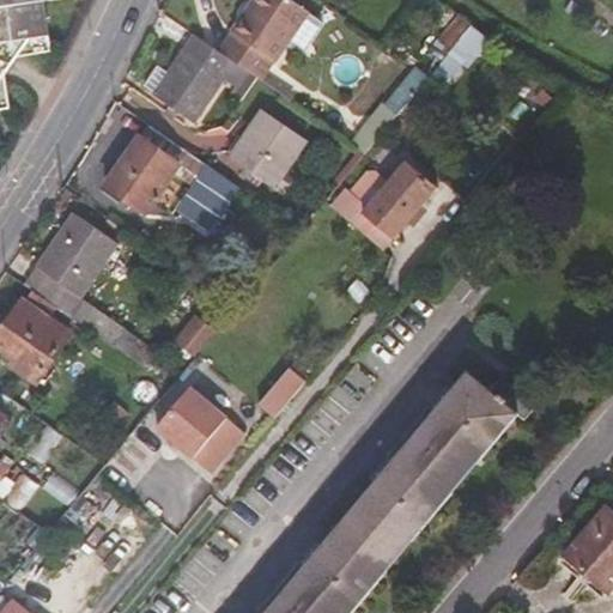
[(0,0),(0,105),(13,104),(7,70),(13,56),(42,53),(34,2),(48,0),(0,0)]
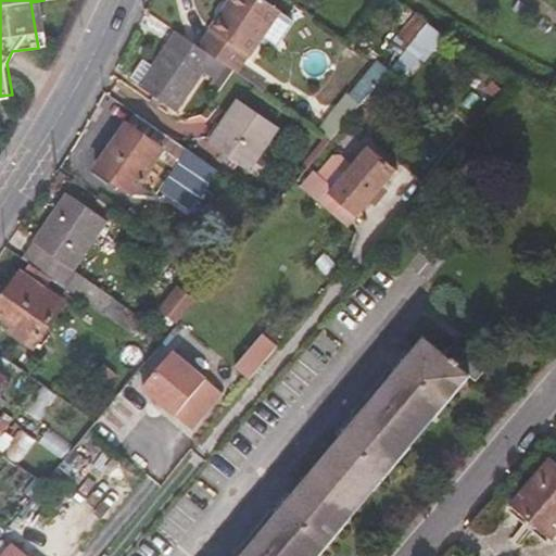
[(227,66),(235,72),(243,77),(255,61),(256,62),(288,17),(263,0),(243,0),(218,36),(220,38),(209,53),(214,58),(227,66)]
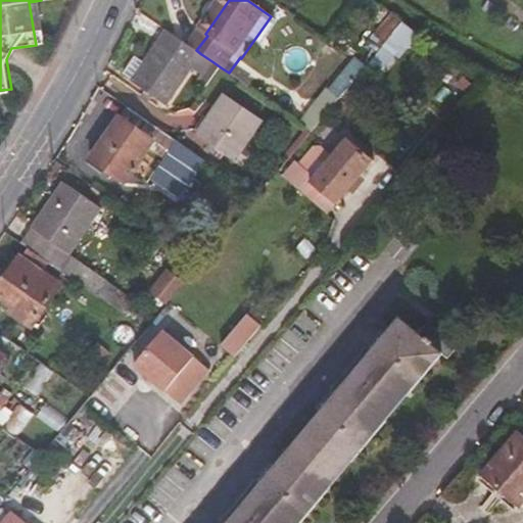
[(144,90),(141,95),(151,101),(154,97),(165,105),(201,54),(196,50),(165,30),(139,68),(132,79),(131,81),(144,90)]
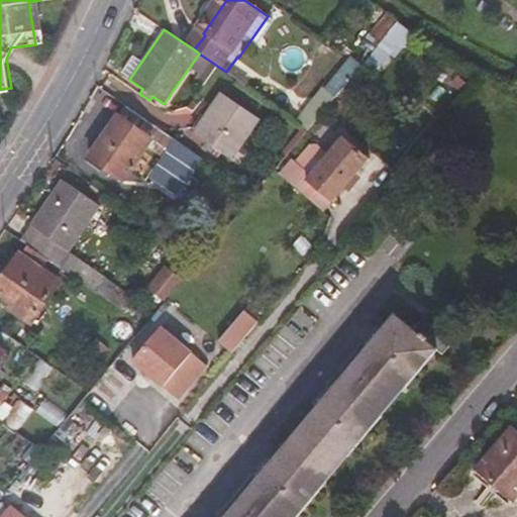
[(385,36),(360,66),(371,74),(389,54),(393,57),(400,47),(385,36)]
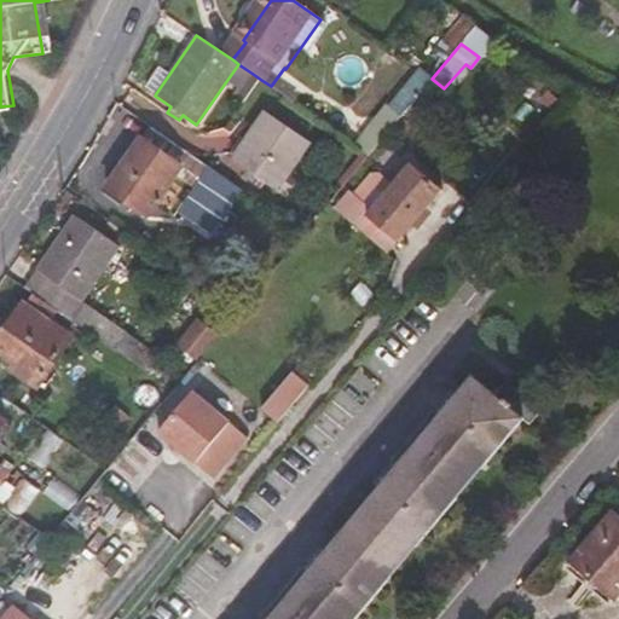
[(353,144),(368,155),(399,117),(416,97),(432,79),(418,69),(387,108),(385,106),(353,144)]
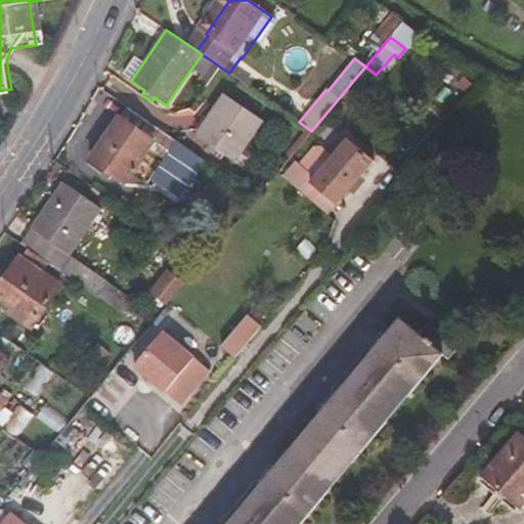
[(201,82),(208,86),(221,68),(214,62),(201,82)]
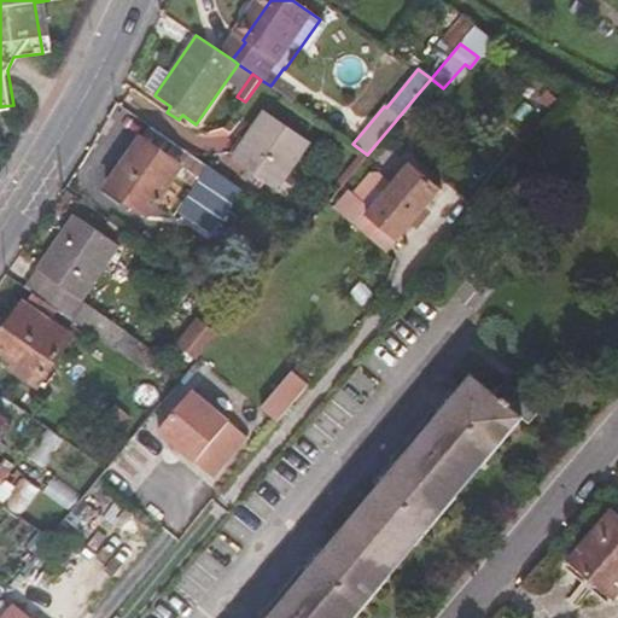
[(146,87),(156,93),(164,81),(155,75),(146,87)]
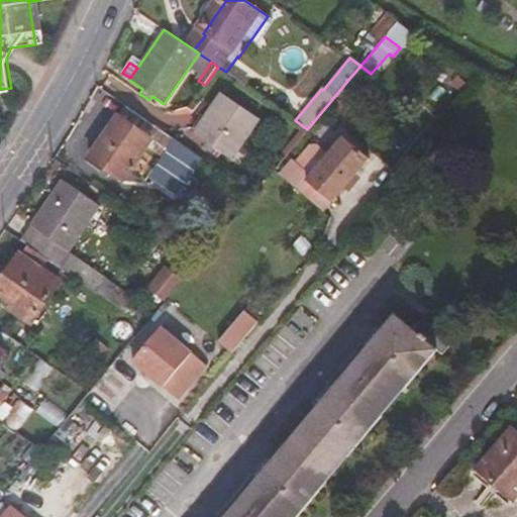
[(347,81),(333,98),(345,108),(360,90),(347,81)]
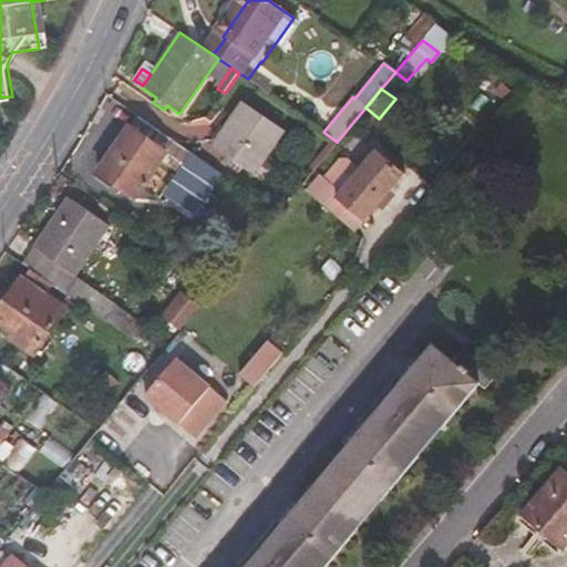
[(284,130),(244,103),(214,146),(253,174),(284,130)]
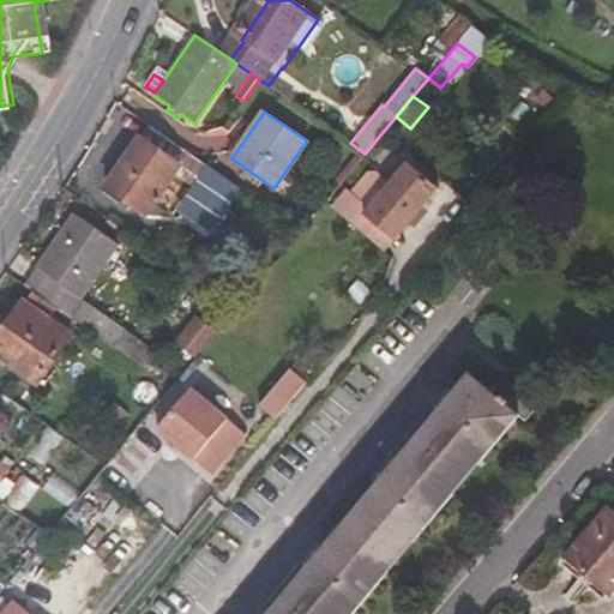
[(188,152),(148,125),(139,137),(180,164),(188,152)]
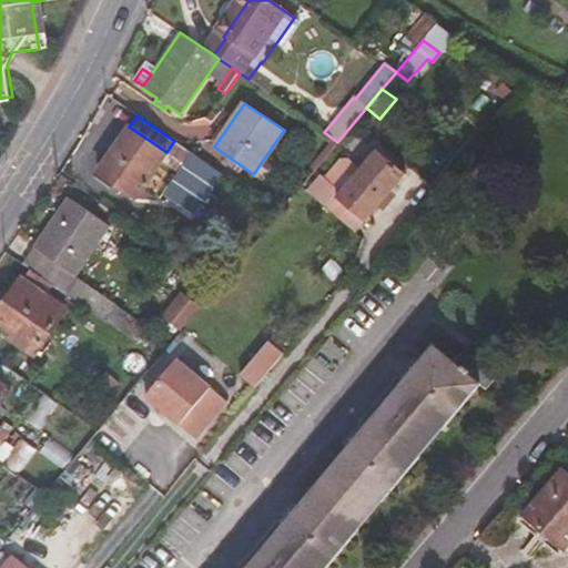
[(166,152),(129,127),(97,172),(135,199),(166,152)]
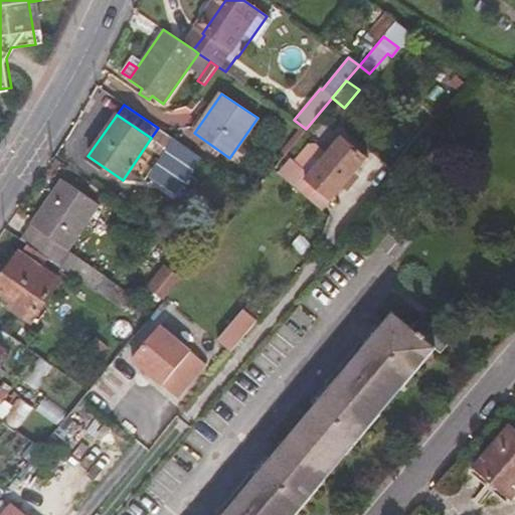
[(306,179),(331,200),(367,158),(341,137),(309,175),(306,179)]
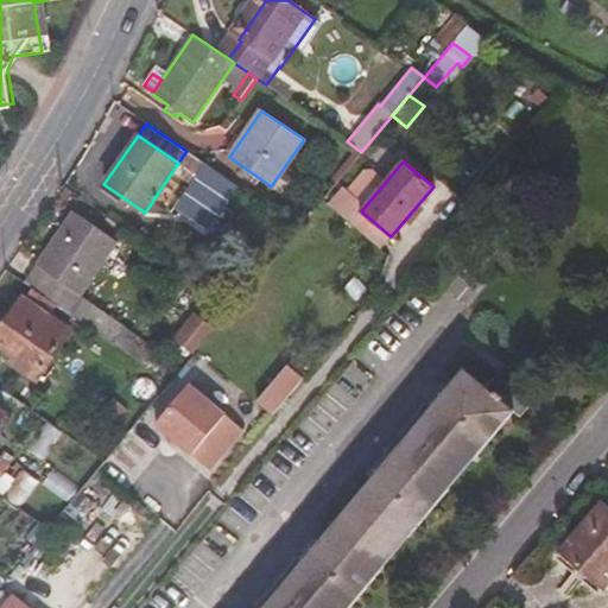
[(202,169),(201,191),(223,191),(223,170),(202,169)]
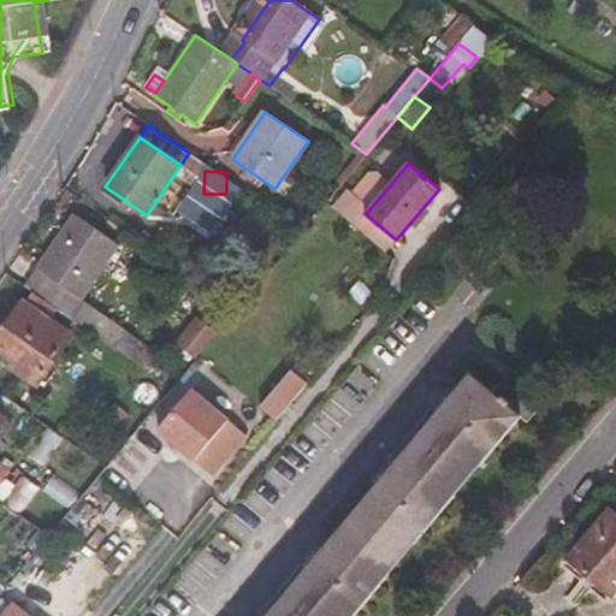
[(326,203),(354,226),(356,225),(386,250),(396,240),(366,214),(369,209),(360,202),(367,194),(348,177),(326,203)]
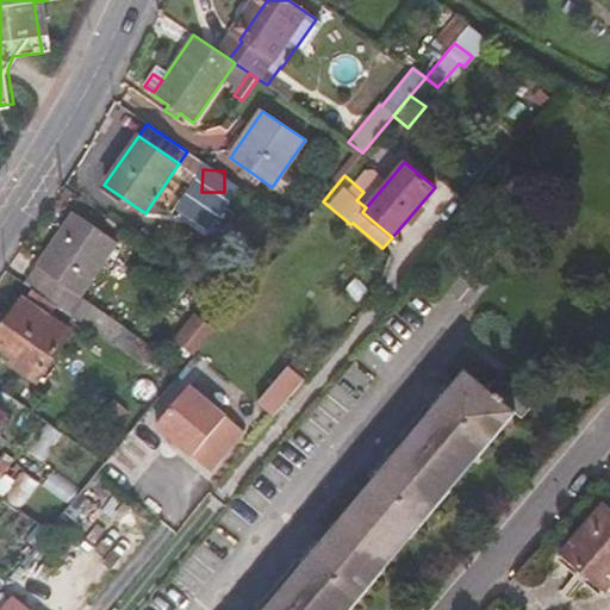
[(37,267),(80,297),(117,243),(74,212),(37,267)]
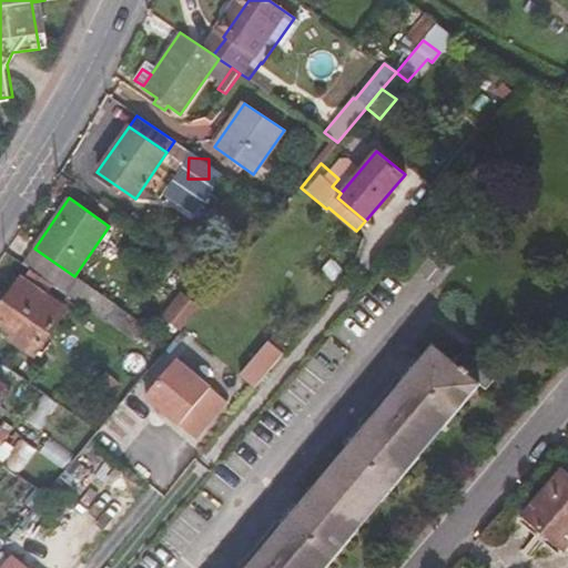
[(34,249),(24,264),(105,321),(118,306),(74,276),(34,249)]
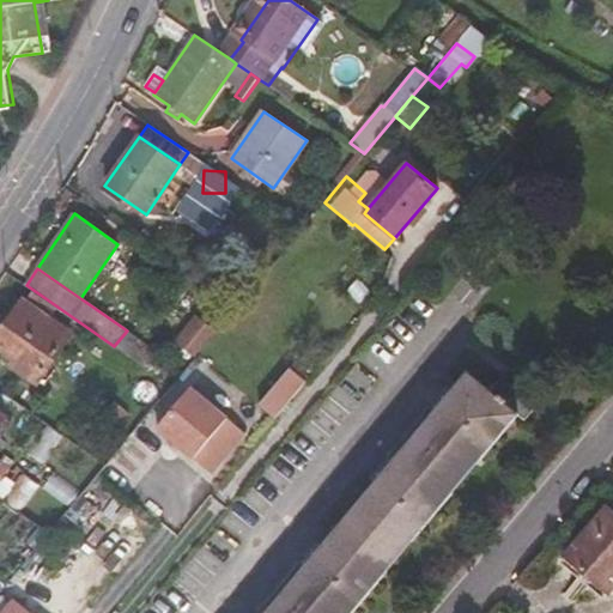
[(71,333),(23,302),(0,334),(0,346),(17,359),(12,364),(38,381),(71,333)]
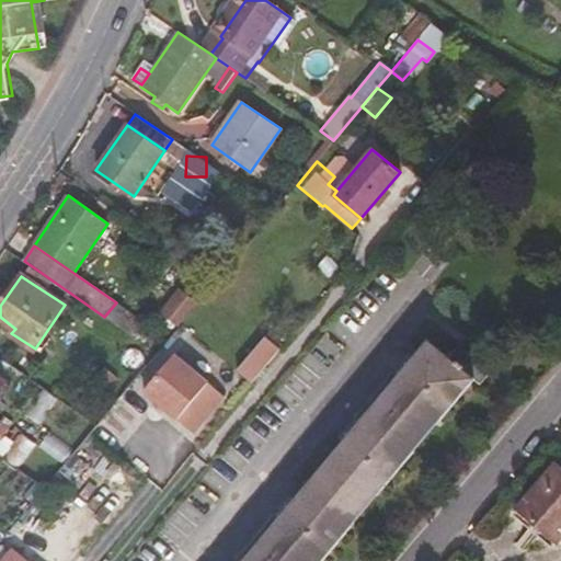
[(180,286),(162,309),(179,322),(196,299),(180,286)]
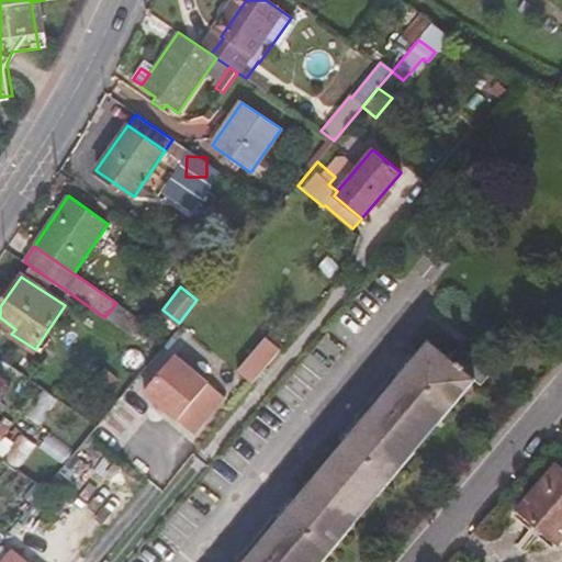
[(116,303),(104,317),(136,339),(146,324),(116,303)]
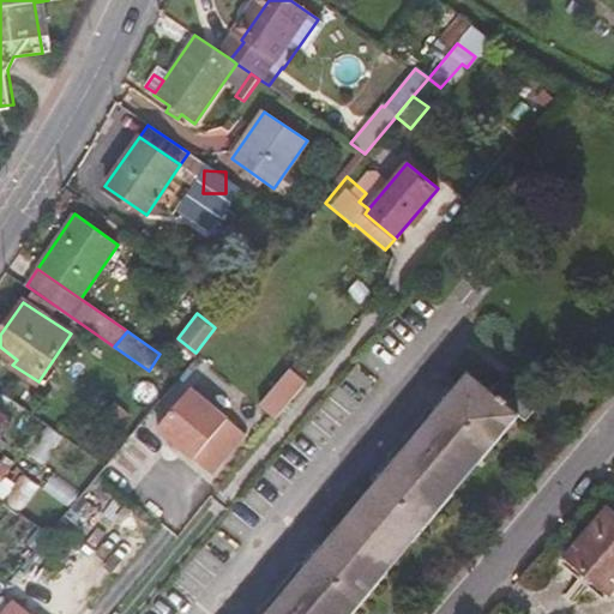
[(366,503),(270,613),(349,613),(355,608),(443,504),(516,415),(524,422),(545,399),(512,373),(492,395),(470,378),(366,503)]
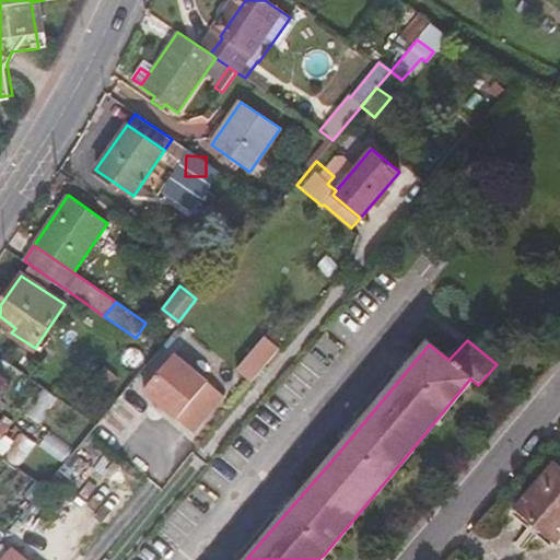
[(174,354),(143,392),(176,419),(208,383),(174,354)]
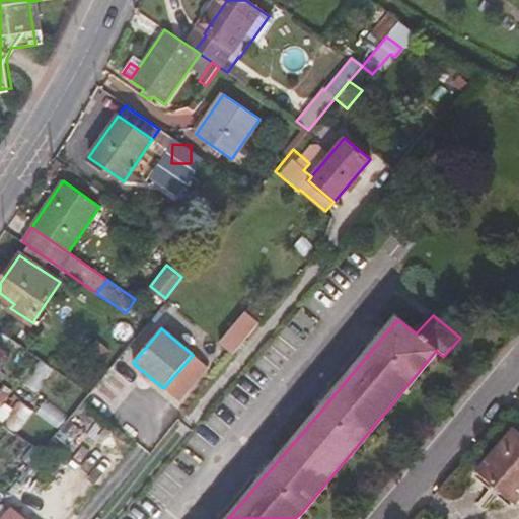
[(518,434),(513,430),(478,469),(516,501),(518,497),(518,434)]
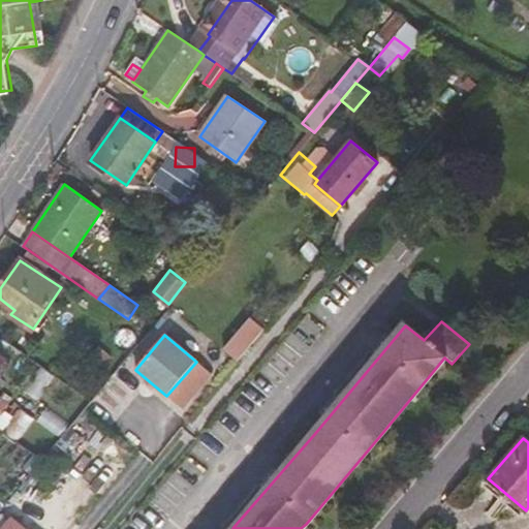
[(0,488),(0,510),(12,496),(1,487),(0,488)]
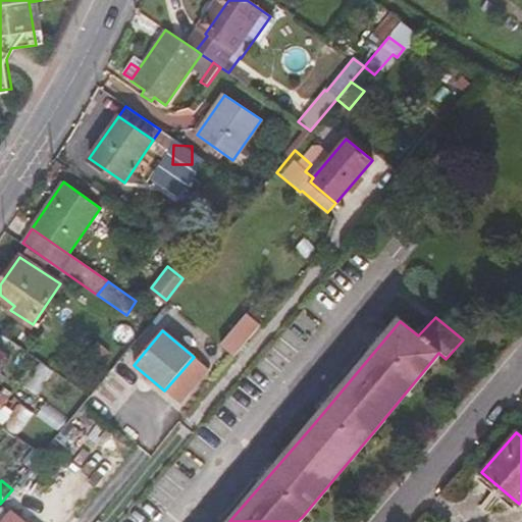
[(22,521),(11,512),(2,521),(22,521)]
